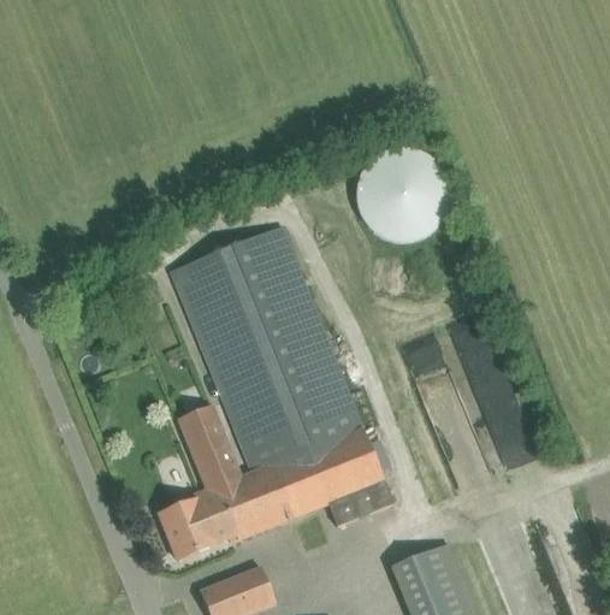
[(348,193),(348,196),(348,200),(349,205),(350,208),(351,212),(353,216),(354,219),(356,223),(359,226),(362,230),(365,232),(368,235),(372,237),(375,238),(379,241),(383,242),(386,242),(391,243),(395,243),(400,243),(403,243),(407,242),(412,241),(415,240),(419,237),(422,235),(425,232),(428,230),(431,226),(433,224),(436,220),(438,217),(439,213),(440,208),(442,205),(442,201),(442,196),(442,193),(442,189),(440,184),(439,181),(438,177),(436,173),(434,170),(432,166),(428,164),(426,160),(422,158),(419,155),(415,154),(412,152),(408,151),(403,151),(400,149),(396,149),(391,149),(388,151),(383,151),(379,152),(375,154),(372,155),(368,158),(365,160),(362,163),(359,166),(356,170),(355,172),(353,176),(351,181),(350,184),(349,188),(348,193)]
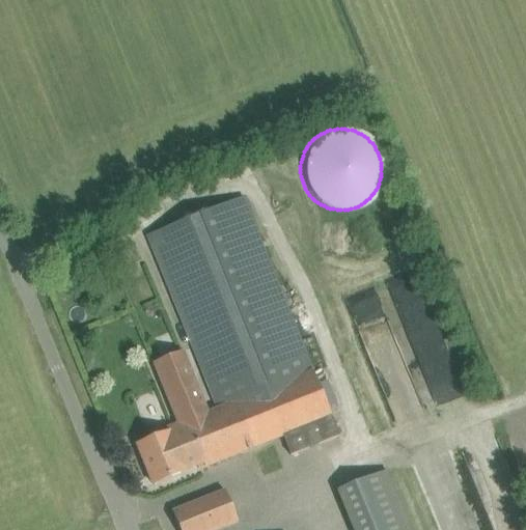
[(297,172),(238,196),(143,233),(213,408),(202,412),(180,355),(151,366),(174,423),(163,427),(164,431),(133,444),(148,482),(193,465),(195,469),(278,436),(285,454),(334,436),(396,410),(315,210),(312,211),(297,172)]
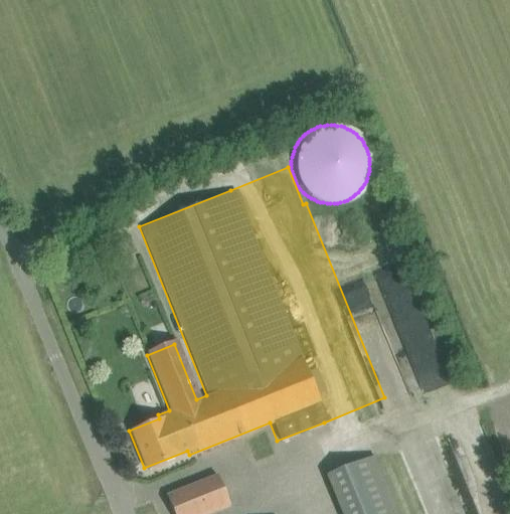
[(375,276),(416,397),(445,387),(403,267),(375,276)]
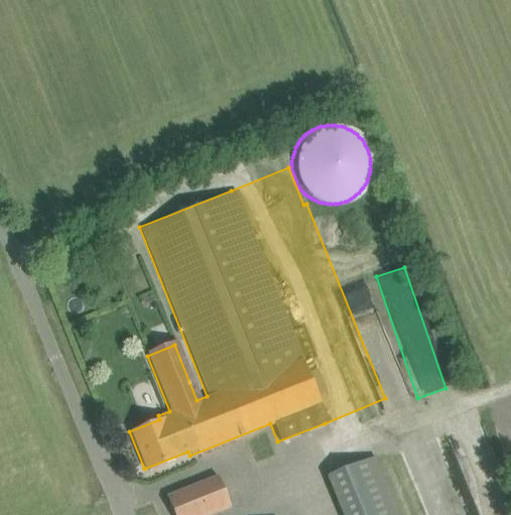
[(323,476),(339,514),(396,514),(372,456),(323,476)]
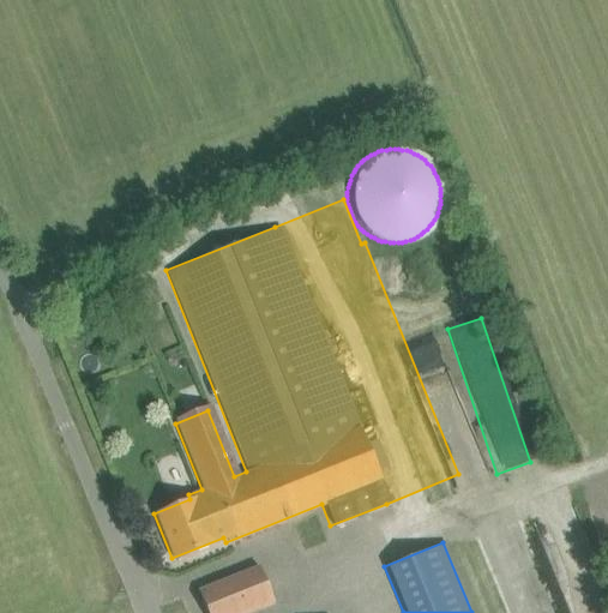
[(254,566),(216,581),(193,590),(203,612),(240,612),(269,602),(254,566)]
